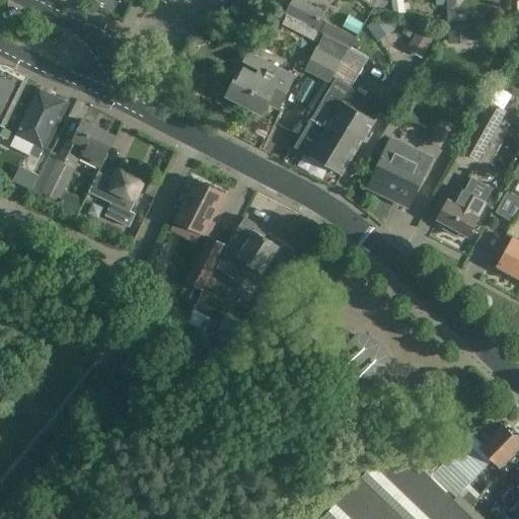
[(292,0),(285,13),(324,34),(351,48),(357,38),(322,19),(326,12),(303,0),(292,0)]
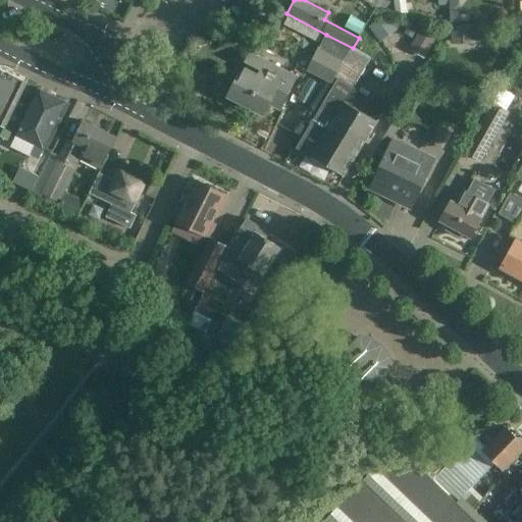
[(384,0),(366,0),(379,8),(384,0)]
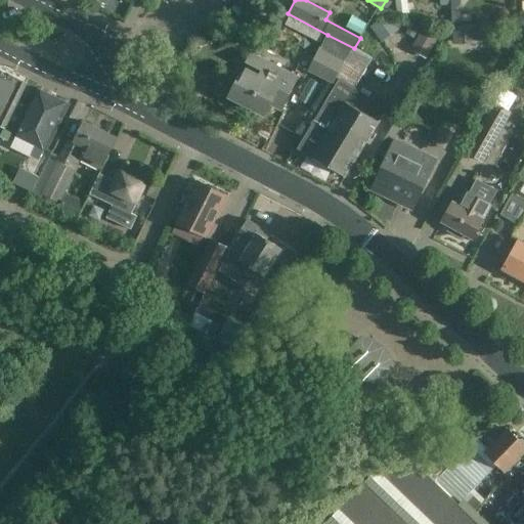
[(314,40),(328,35),(288,13),(293,29),(314,40)]
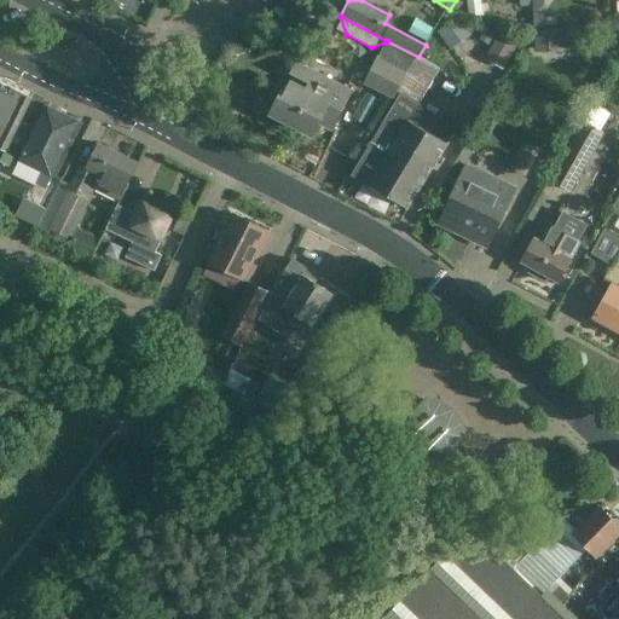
[(458,17),(439,33),(451,48),(470,33),(469,32),(458,17)]
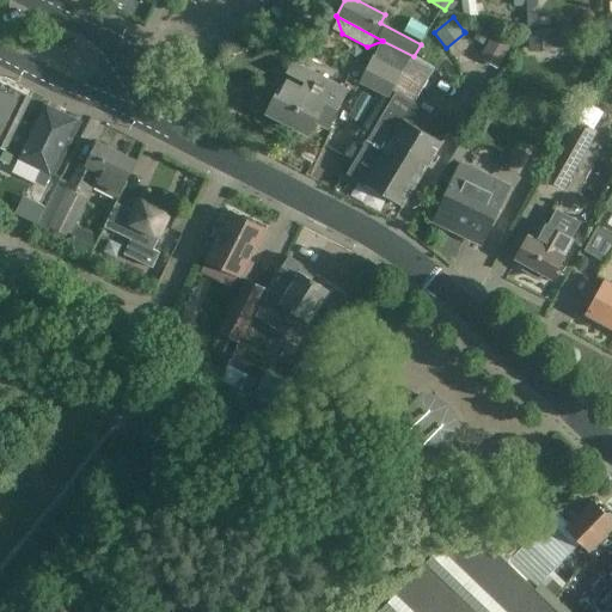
[(500,26),(481,56),(497,67),(516,37),(500,26)]
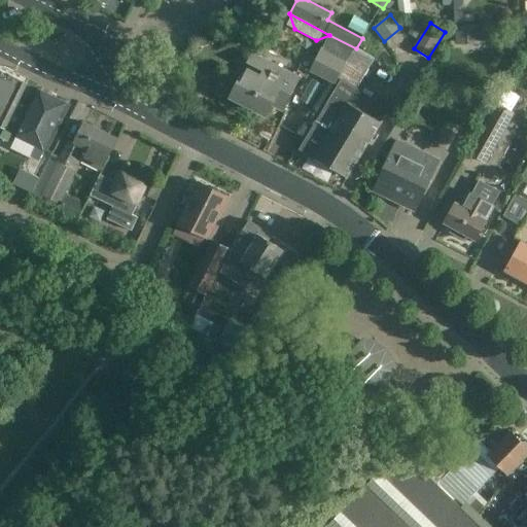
[(486,44),(485,26),(456,28),(457,45),(486,44)]
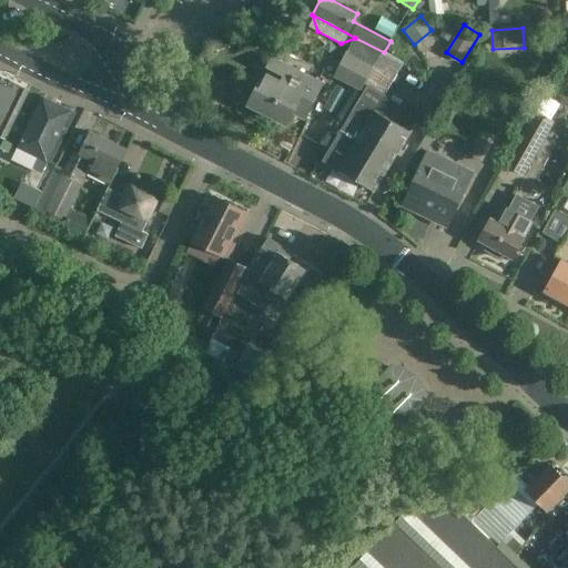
[(355,38),(335,77),(361,90),(362,90),(364,85),(384,52),(355,38)]
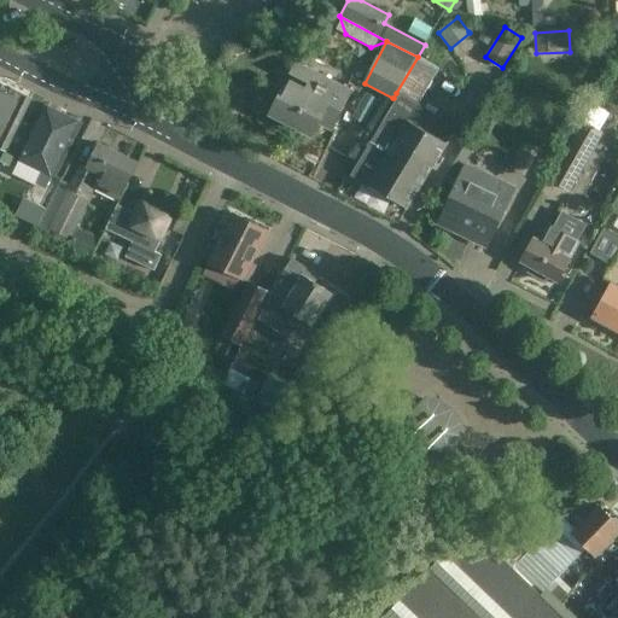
[(421,58),(401,93),(419,104),(441,69),(421,58)]
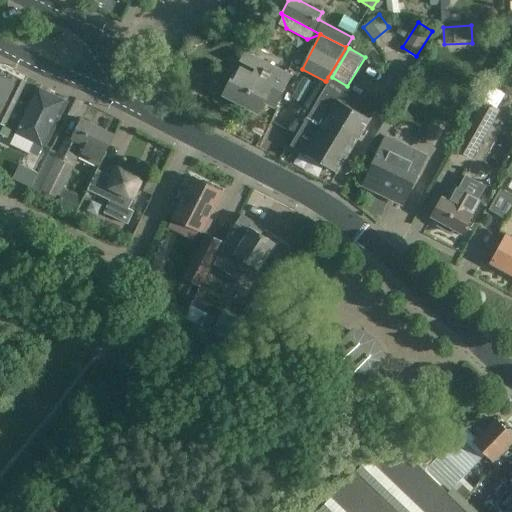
[(291,76),(260,60),(253,73),(240,67),(234,80),(231,79),(223,95),(258,113),(264,102),(275,107),(291,76)]
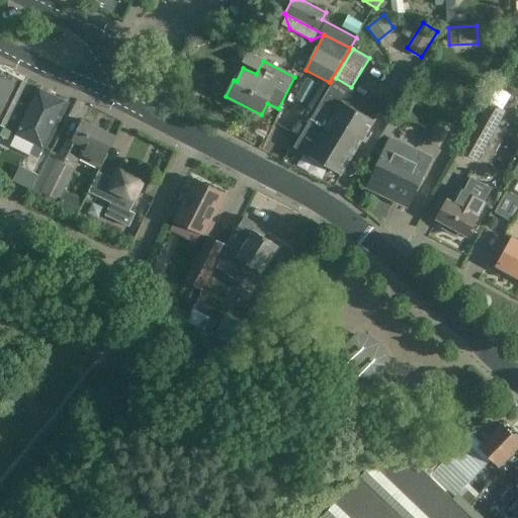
[(0,135),(27,81),(0,68),(0,135)]
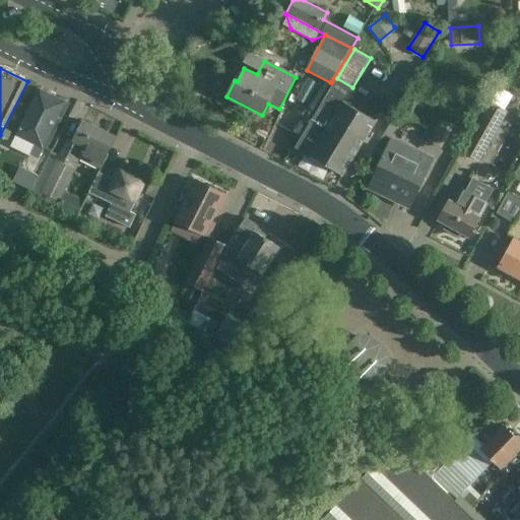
[(323,104),(297,147),(328,166),(342,175),(367,135),(383,107),(367,96),(352,87),(337,78),(336,79),(322,104),(323,104)]
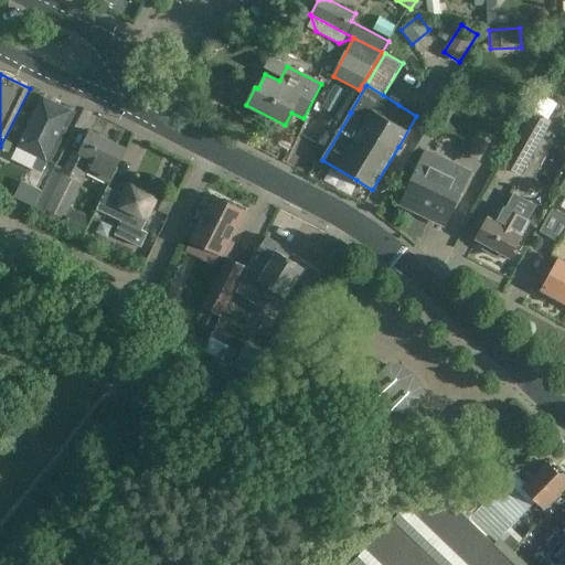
[(76,112),(30,88),(0,147),(0,188),(19,198),(34,205),(53,170),(54,170),(57,163),(51,160),(76,112)]
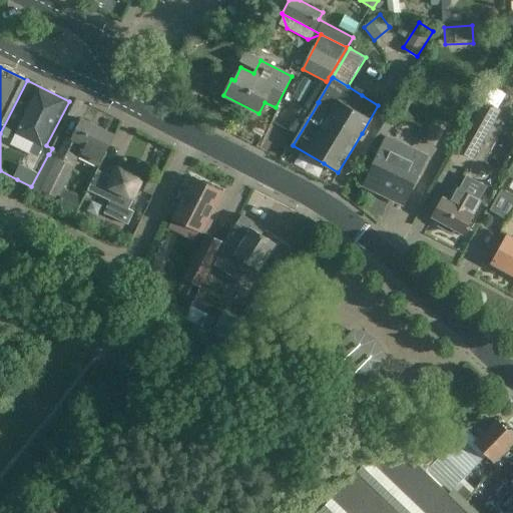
[(502,110),(484,100),(456,149),(474,159),(502,110)]
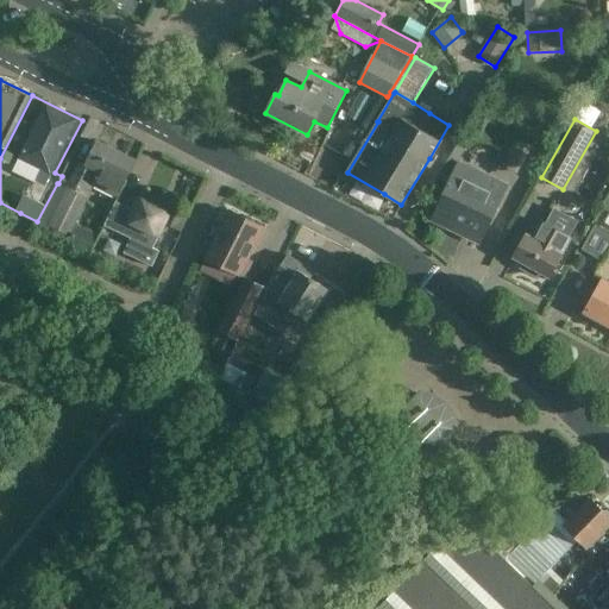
[(81,163),(70,184),(88,194),(93,186),(117,198),(135,161),(98,142),(86,165),(81,163)]
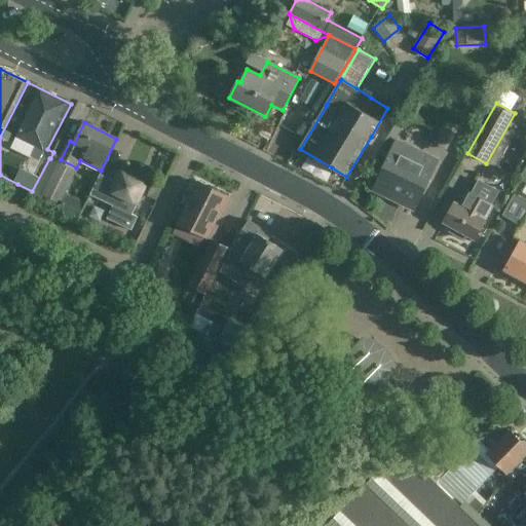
[(437,161),(396,142),(391,150),(372,189),(413,210),(437,161)]
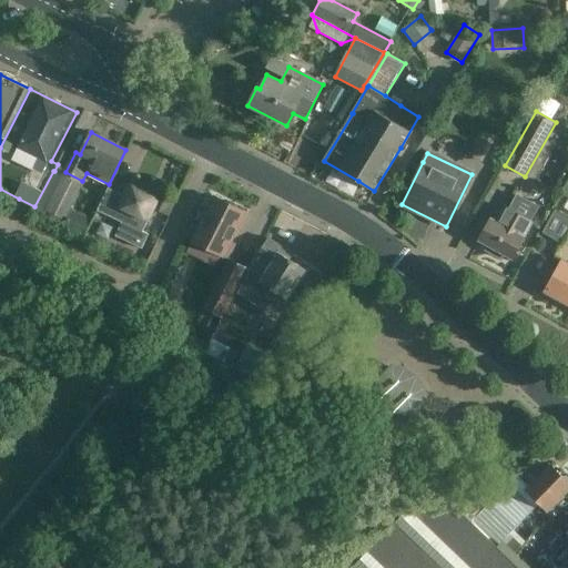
[(83,185),(54,171),(53,171),(34,206),(84,232),(91,220),(71,210),(83,185)]
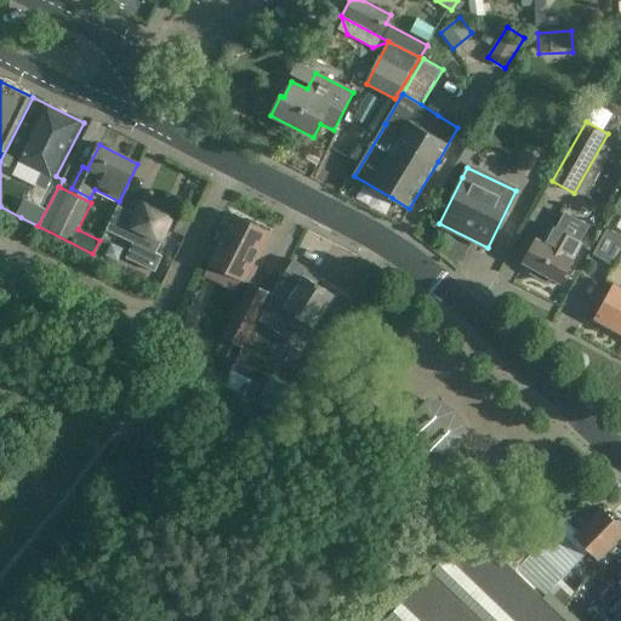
[(141,201),(135,215),(118,206),(107,231),(134,243),(126,258),(155,272),(163,256),(157,254),(174,217),(141,201)]
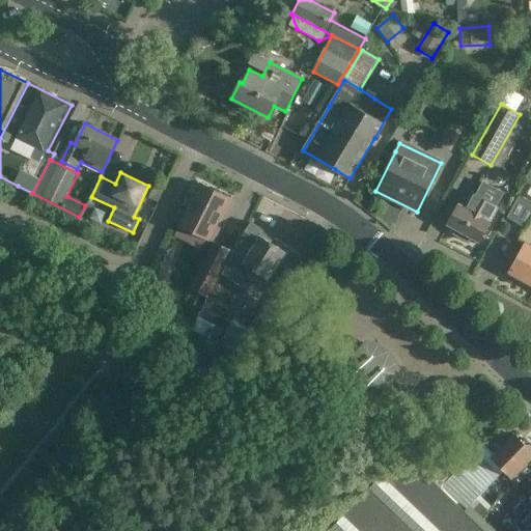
[(448,224),(454,227),(453,234),(469,243),(474,239),(479,242),(498,208),(496,207),(504,193),(482,182),(475,196),(472,194),(465,207),(458,204),(448,224)]
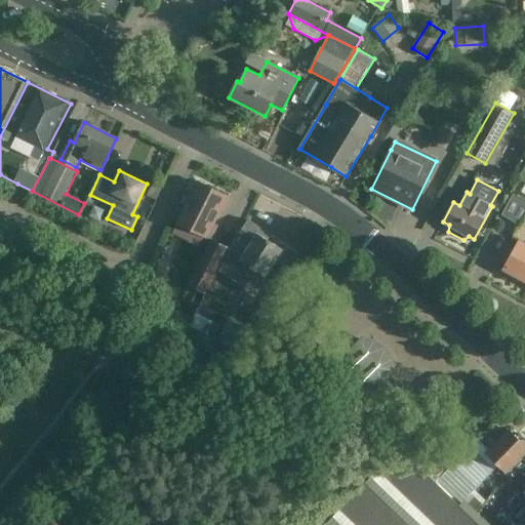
[(178,224),(173,234),(182,238),(185,237),(189,229),(204,237),(226,196),(198,182),(177,223),(178,224)]
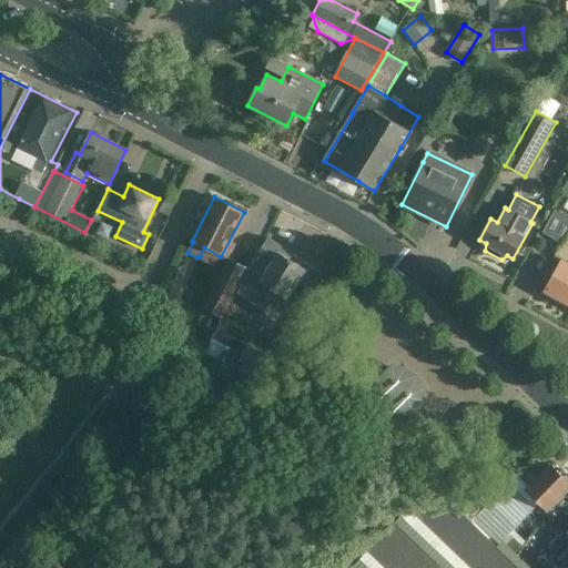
[(567,232),(567,215),(556,209),(543,233),(561,243),(567,232)]
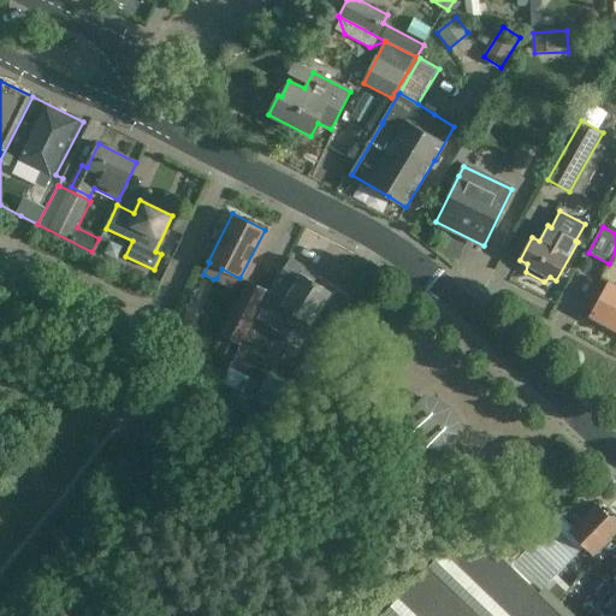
[(277,279),(258,319),(277,331),(276,333),(295,345),(309,323),(311,324),(331,292),(308,277),(312,272),(290,258),(277,279)]
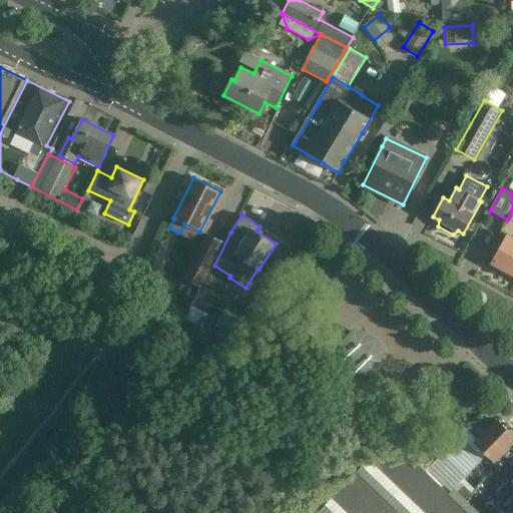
[(220,239),(206,233),(188,272),(185,279),(199,285),(220,239)]
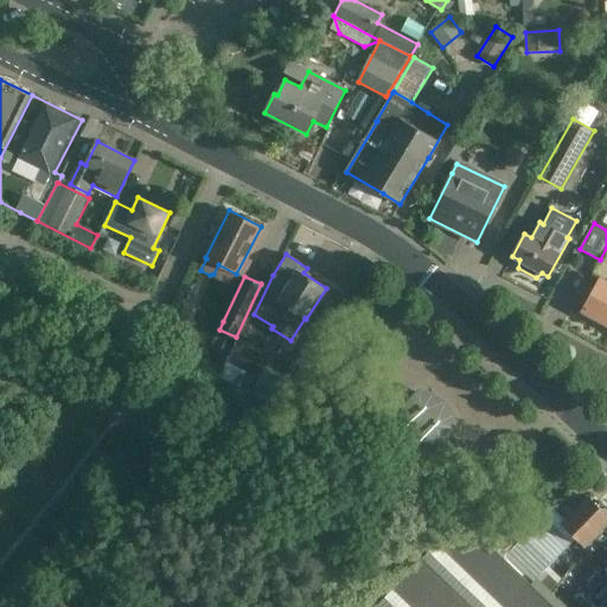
[(581,312),(606,326),(606,282),(600,279),(581,312)]
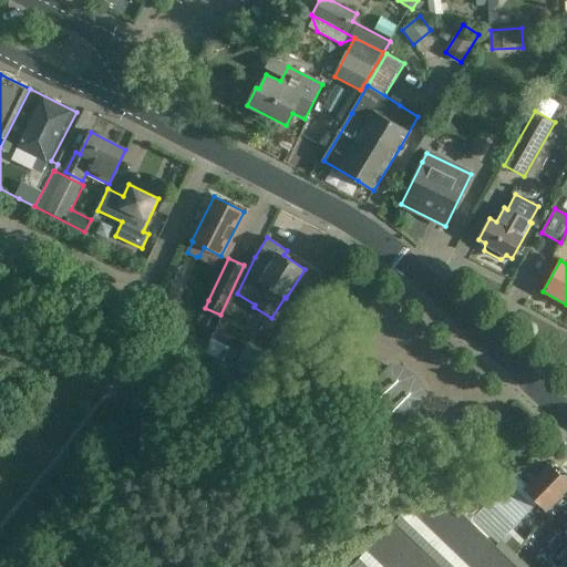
[(184,303),(175,291),(160,302),(156,297),(146,319),(171,330),(178,325),(171,313),(184,303)]
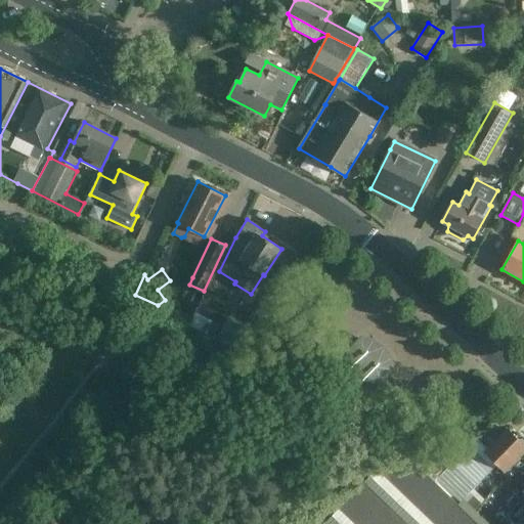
[(366,340),(360,339),(347,352),(348,358),(350,363),(353,368),(357,374),(362,378),(367,381),(374,383),(380,384),(392,370),(391,365),(389,359),(386,354),(383,349),(378,345),(373,342),(366,340)]
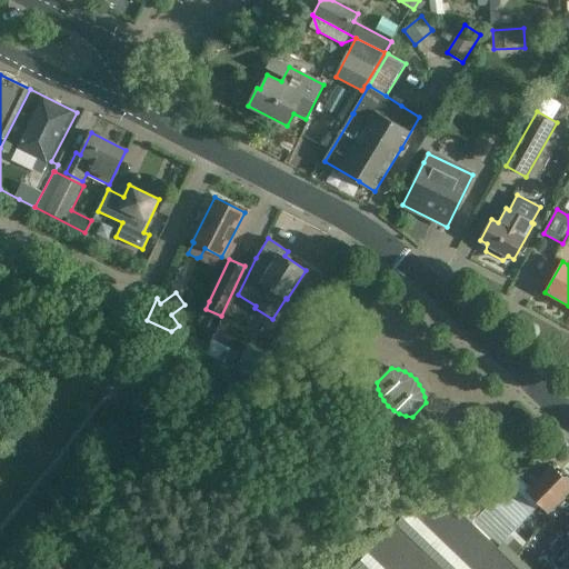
[(501,495),(526,518),(538,505),(548,513),(568,491),(568,483),(551,466),(529,488),(518,477),(501,495)]
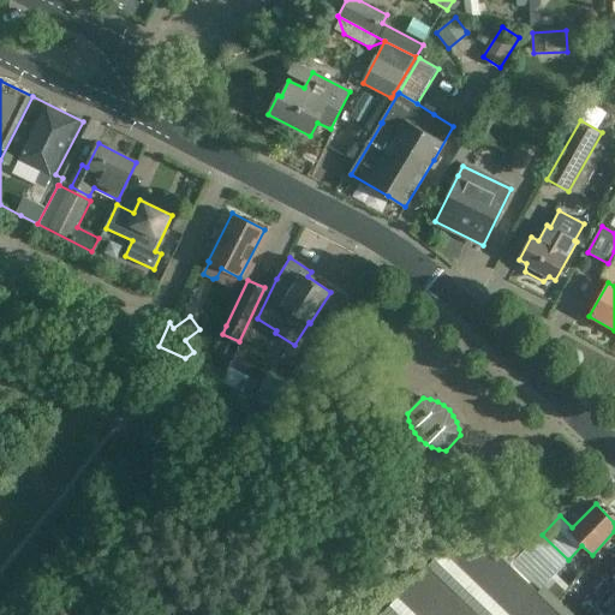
[(577,614),(545,585),(568,560),(542,535),(539,533),(509,563),(467,523),(378,614),(577,614)]
